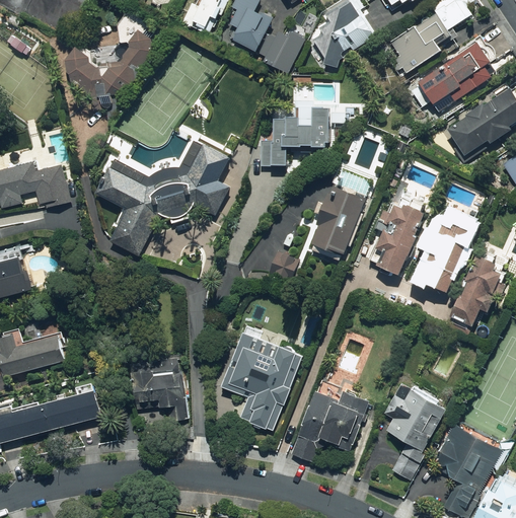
[(200,0),(198,5),(190,2),(181,19),(191,24),(193,19),(206,25),(203,31),(208,34),(217,14),(220,15),(227,0),(200,0)]
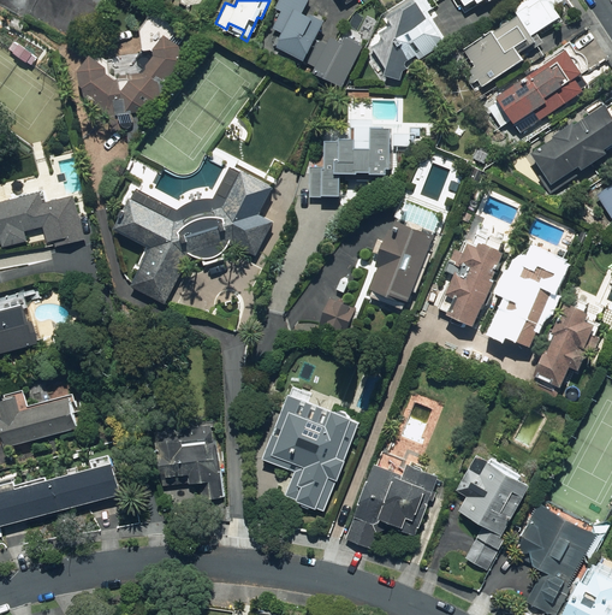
[(278,0),(274,7),(279,10),(271,28),(280,33),(274,45),(303,59),(321,22),(302,13),(308,0),(278,0)]
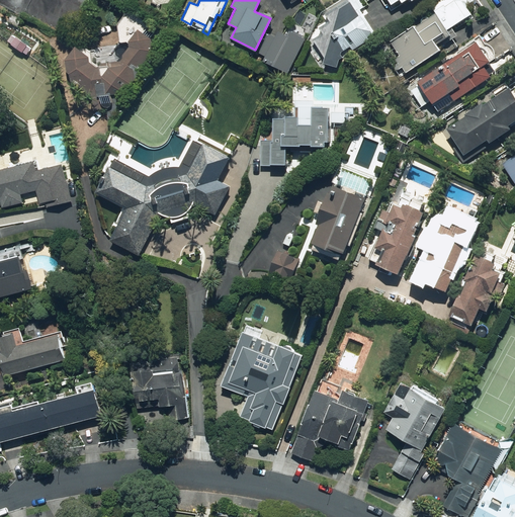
[(362,6),(358,0),(343,0),(322,12),(310,36),(322,54),(322,62),(336,68),(343,55),(341,53),(348,48),(350,52),(375,34),(358,9),(362,6)]
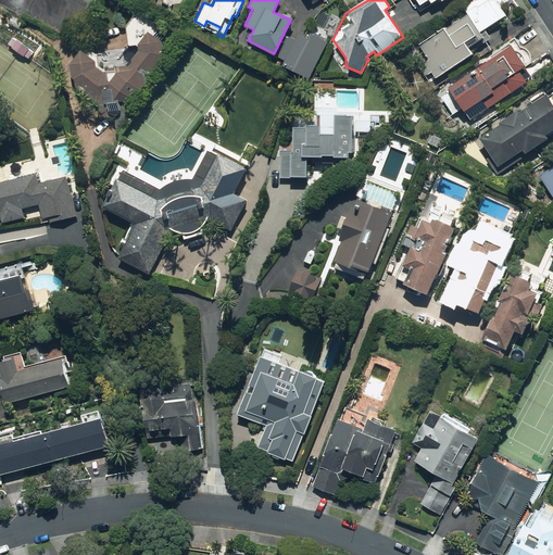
[(410,49),(426,77),(430,74),(432,78),(474,55),(467,46),(482,37),(479,30),(504,15),(495,0),(486,0),(466,12),(468,15),(410,49)]
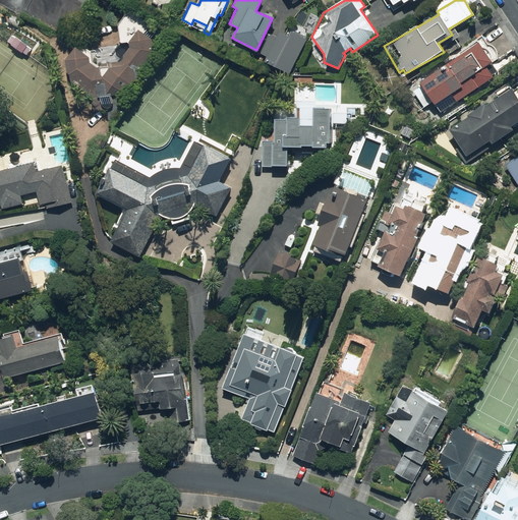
[(277,37),(267,35),(259,51),(266,54),(263,61),(289,74),(307,37),(291,29),(288,35),(280,31),(277,37)]
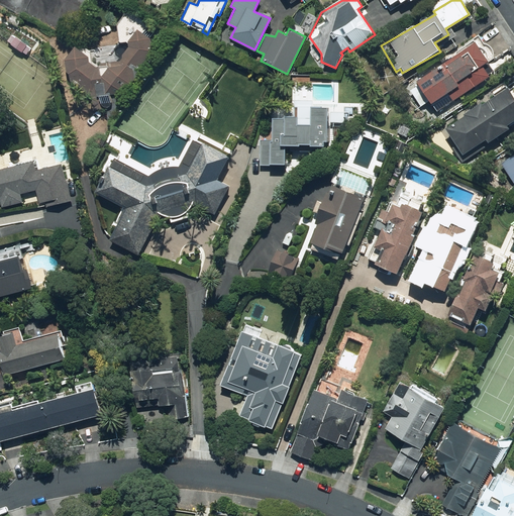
[(118,62),(115,60),(103,76),(125,93),(135,79),(132,77),(155,45),(144,39),(146,36),(136,29),(126,42),(130,45),(118,62)]
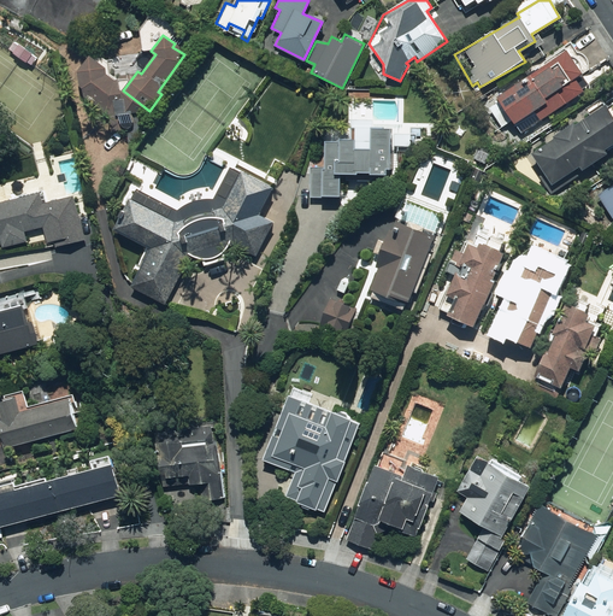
[(565,48),(497,98),(517,124),(534,112),(540,121),(585,88),(578,78),(584,74),(565,48)]
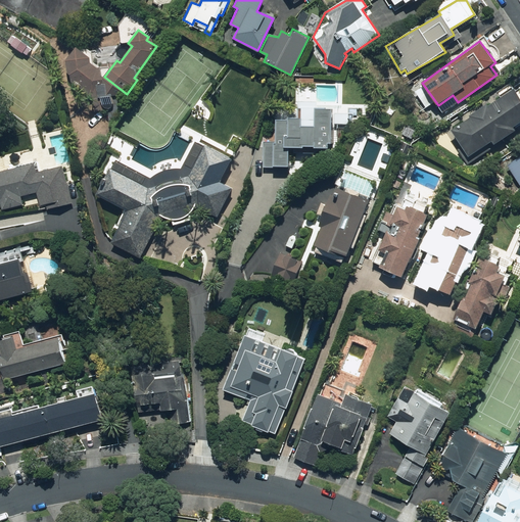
[(76,46),(66,59),(66,75),(89,89),(101,70),(88,61),(91,57),(76,46)]
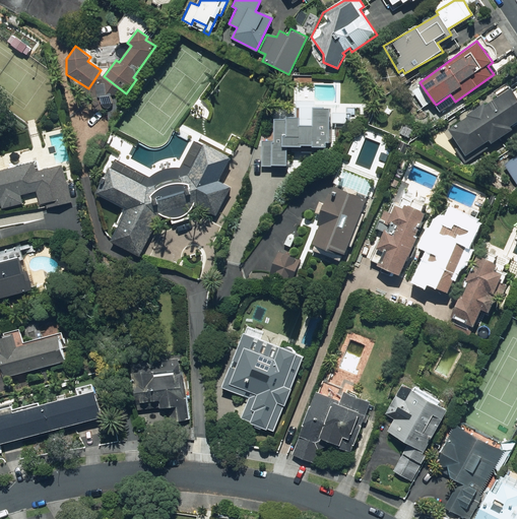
[(509,127),(516,121),(516,98),(510,88),(449,129),(467,155),(490,140),(493,143),(511,130),(509,127)]
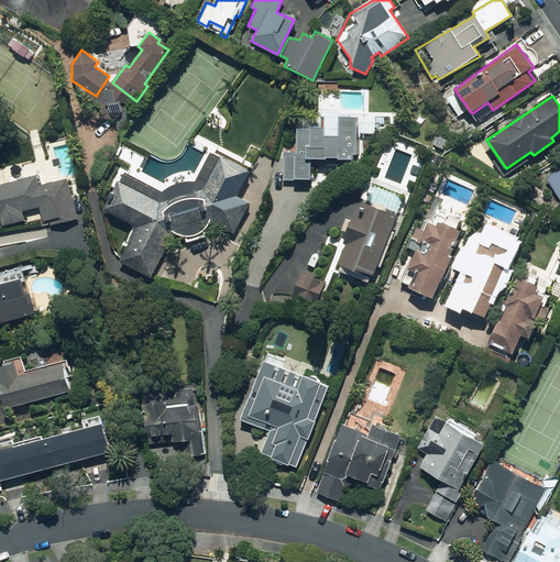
[(311,182),(311,160),(326,161),(327,155),(339,156),(339,160),(352,161),(352,154),(355,155),(359,116),(340,113),(339,136),(324,135),(325,128),(298,125),(296,149),(282,147),(280,179),(311,182)]
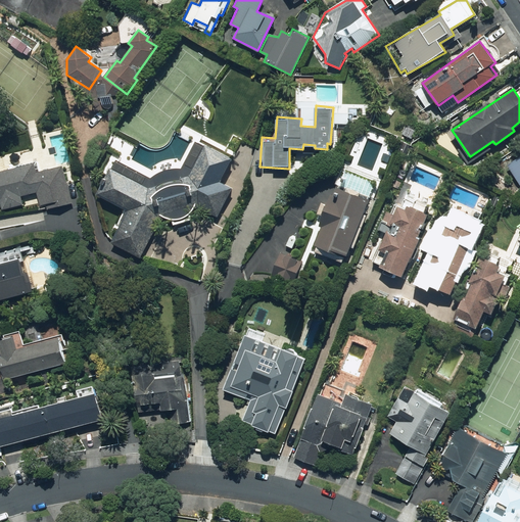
[(96,194),(126,207),(108,241),(143,259),(159,215),(198,202),(217,215),(234,186),(222,179),(234,157),(207,140),(183,179),(149,189),(111,170),(96,194)]
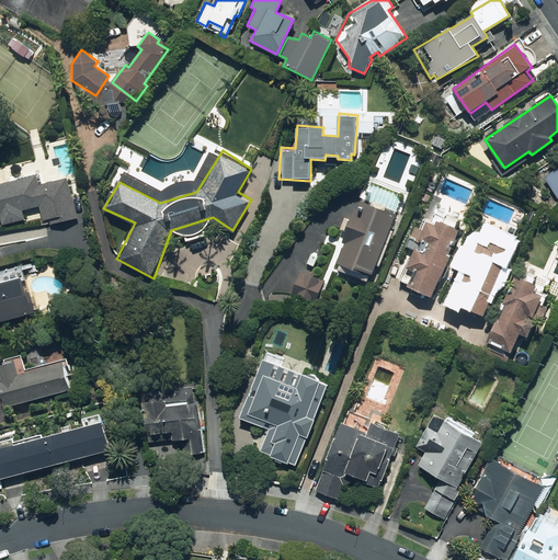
[(557,166),(544,176),(557,196),(557,166)]
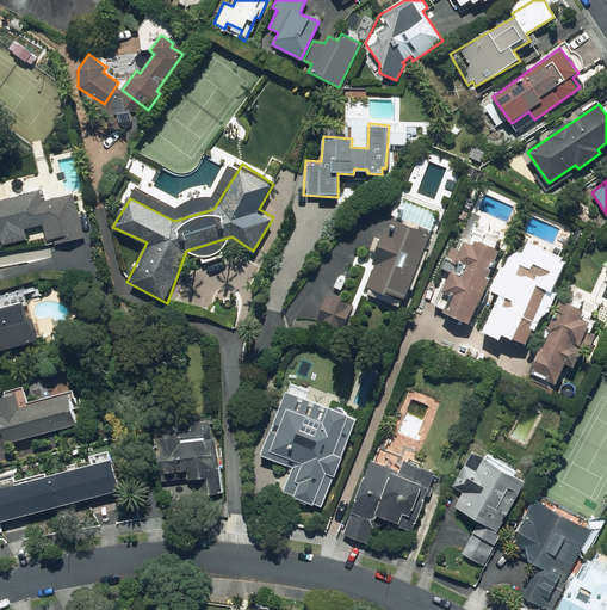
[(39,190),(0,199),(0,238),(2,244),(25,236),(22,228),(41,222),(47,242),(50,241),(51,245),(85,234),(70,192),(43,201),(39,190)]
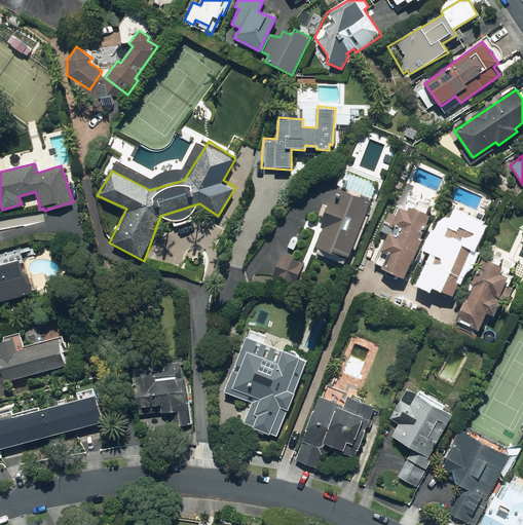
[(369,200),(340,191),(333,207),(327,204),(312,247),(349,259),(369,200)]
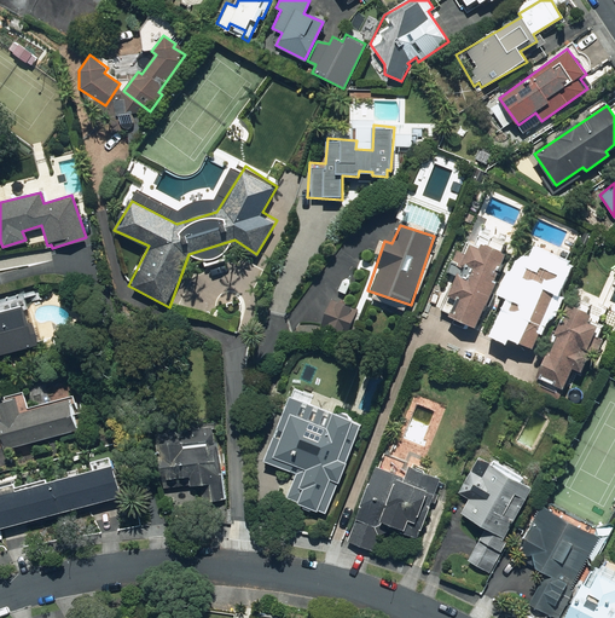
[(476,328),(508,253),(482,243),(481,248),(470,244),(463,264),(470,266),(465,277),(457,273),(447,296),(453,299),(446,316),(476,328)]
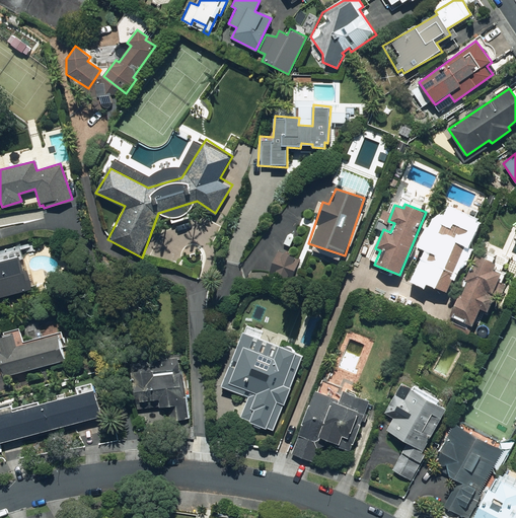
[(424,281),(447,291),(472,228),(452,220),(450,225),(444,222),(437,237),(444,240),(440,249),(431,246),(424,265),(430,267),(424,281)]
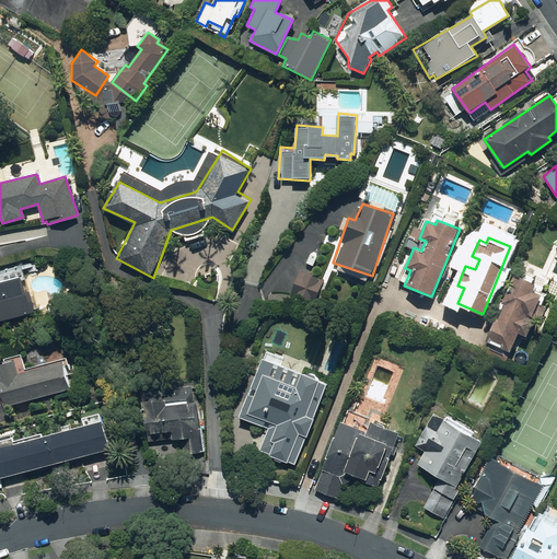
[(300,269),(289,293),(311,302),(321,278),(300,269)]
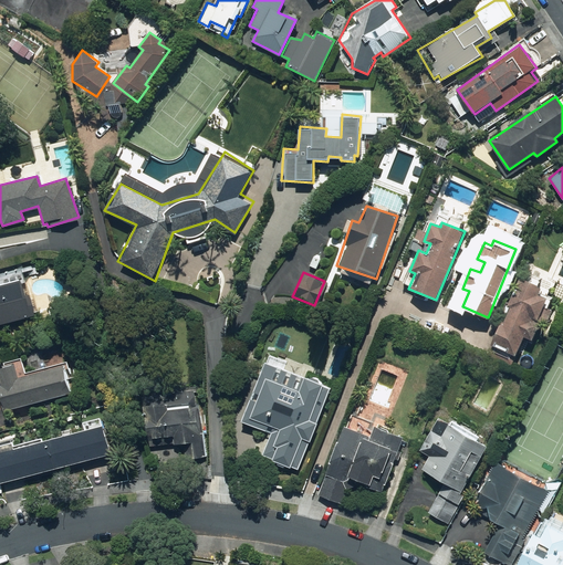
[(0,324),(34,315),(23,279),(0,284),(0,324)]
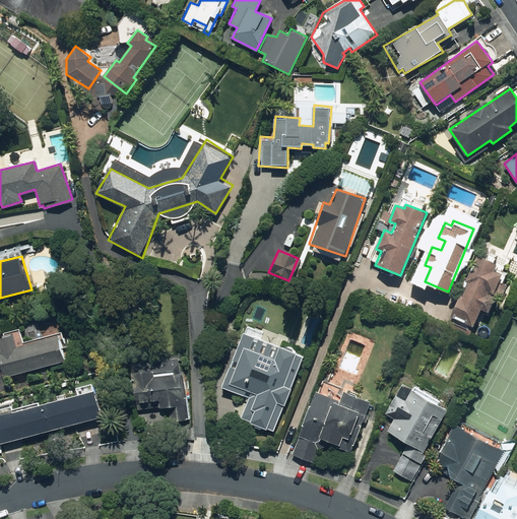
[(459,295),(450,316),(473,326),(479,310),(489,313),(495,299),(500,301),(506,284),(501,282),(504,275),(496,272),(499,264),(478,256),(462,296),(459,295)]
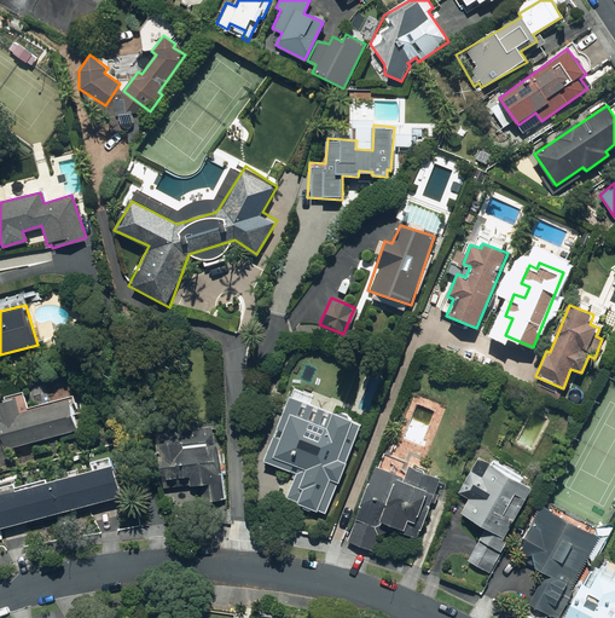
[(19,393),(0,399),(0,433),(5,450),(80,427),(70,397),(25,411),(19,393)]
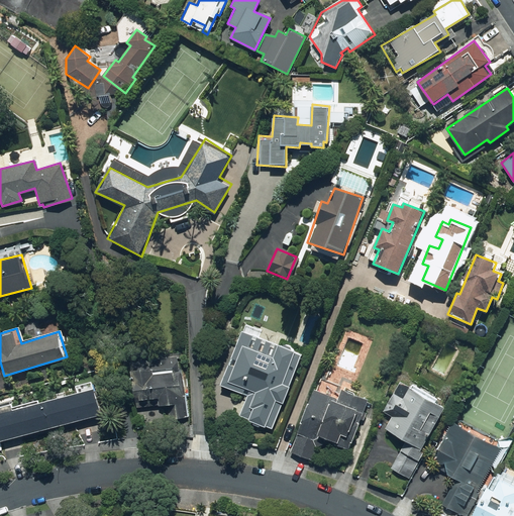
[(301,352),(242,332),(221,387),(245,396),(237,416),(272,429),(301,352)]
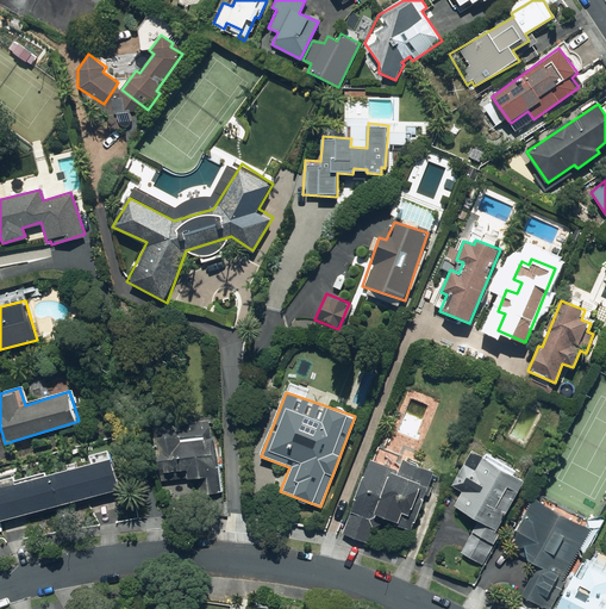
[(181,433),(156,434),(155,464),(161,464),(161,474),(183,472),(185,479),(197,478),(198,496),(217,495),(210,414),(180,416),(181,433)]
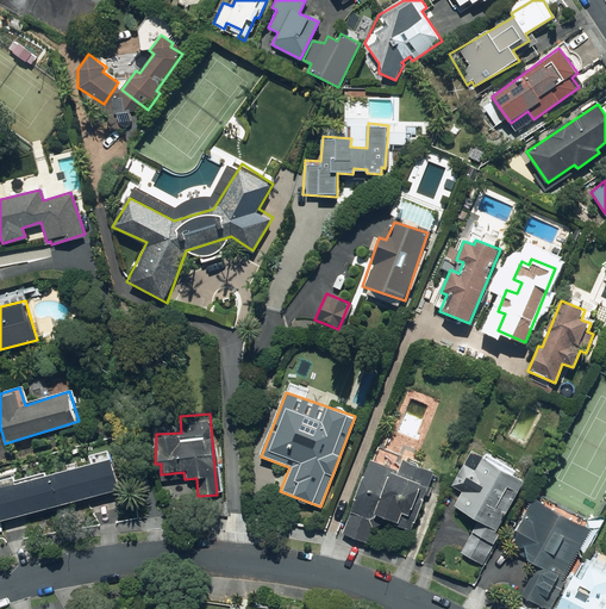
[(450,505),(475,520),(458,550),(480,563),(500,530),(495,528),(524,482),(480,454),(473,466),(466,463),(451,485),(460,490),(450,505)]
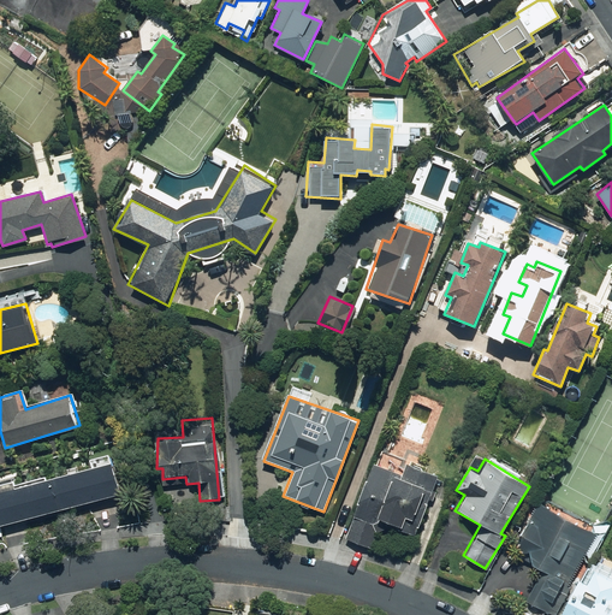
[(108,460),(0,486),(0,524),(118,494),(108,460)]
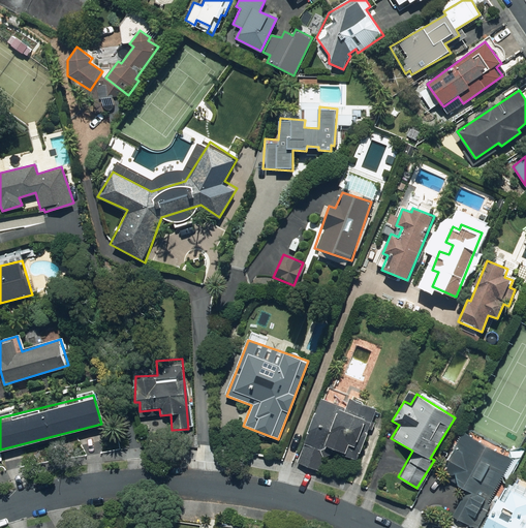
[(347,401),(344,408),(317,399),(297,460),(318,467),(325,449),(359,460),(374,408),(347,401)]
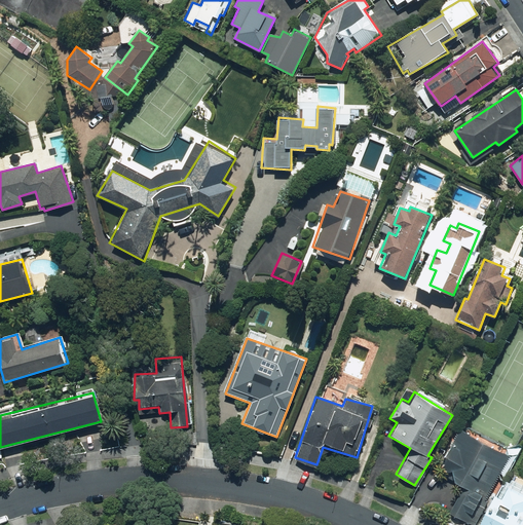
[(473,524),(510,453),(459,427),(437,470),(451,477),(447,485),(459,491),(448,514),(469,524),(473,524)]
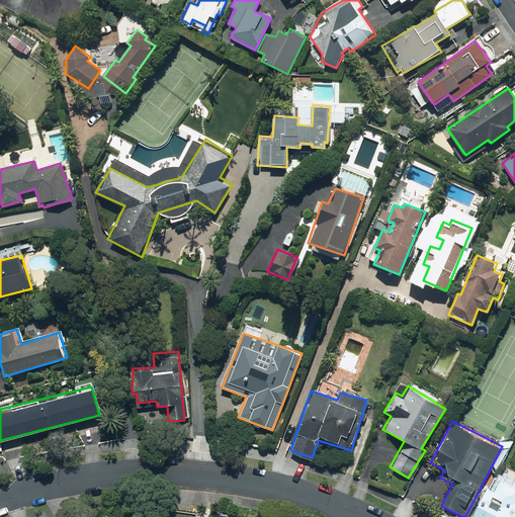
[(514,516),(514,484),(498,475),(481,507),(485,510),(481,516),(514,516)]
